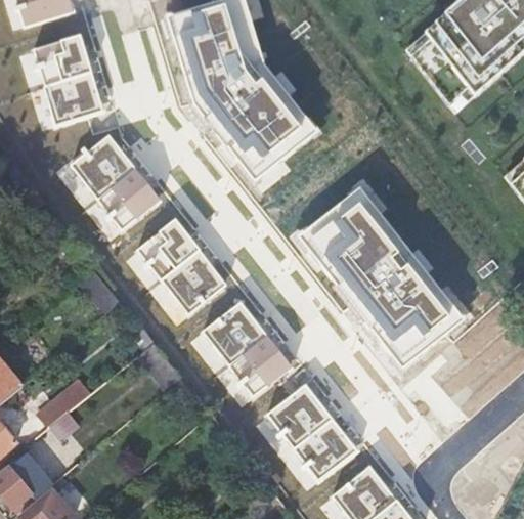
[(17,0),(25,23),(73,8),(70,0),(17,0)]
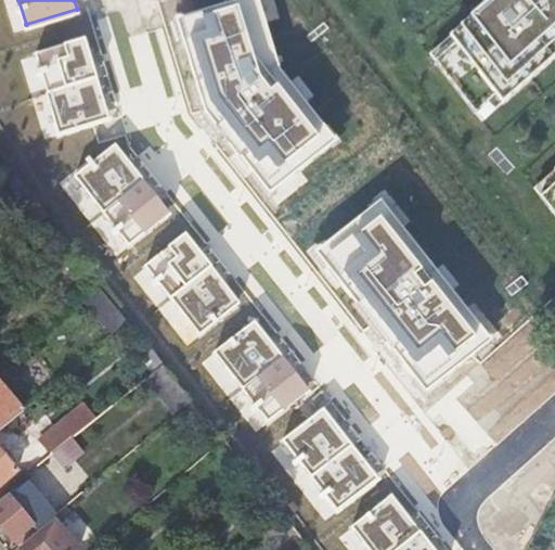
[(227,0),(178,14),(205,107),(270,188),(335,136),(280,66),(260,0),(227,0)]
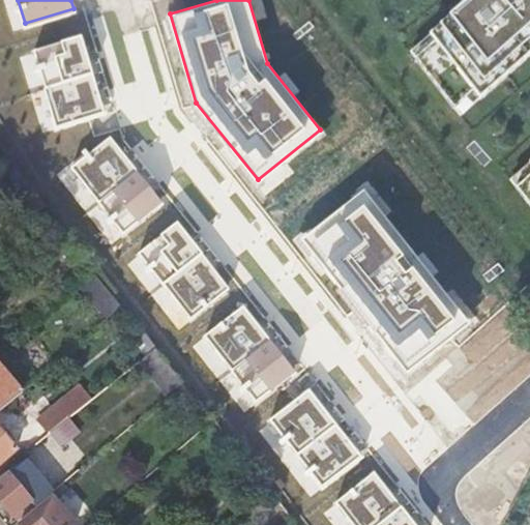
[(464,107),(529,49),(529,0),(458,0),(409,42),(464,107)]
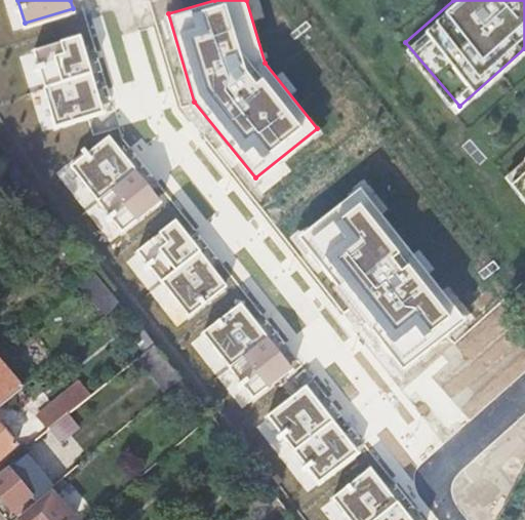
[(81,33),(36,45),(57,122),(103,109),(81,33)]
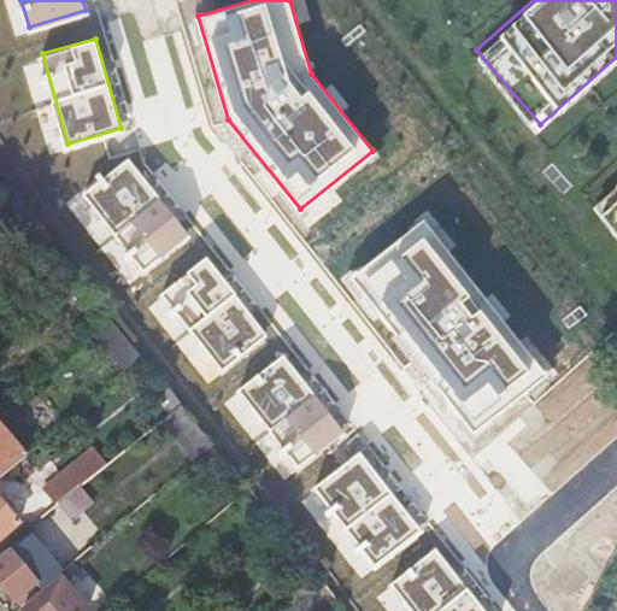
[(188,235),(128,157),(83,192),(144,270),(188,235)]
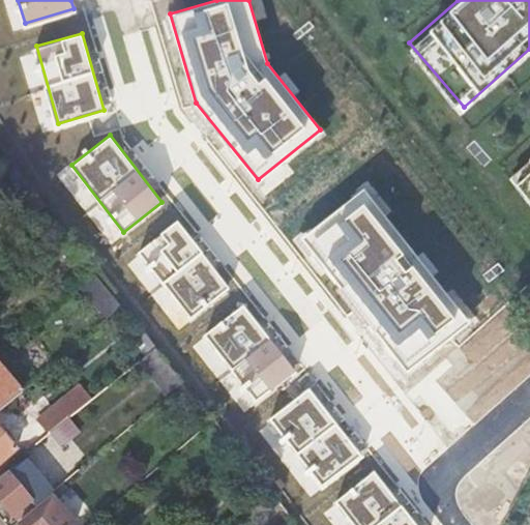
[(529,151),(508,171),(529,195),(529,151)]
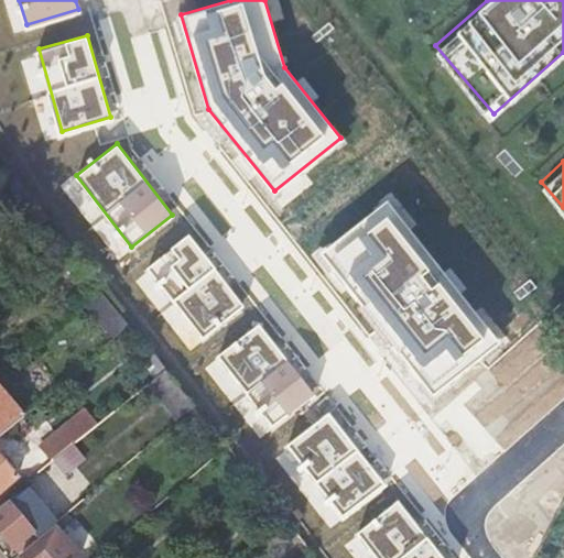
[(499,339),(388,199),(323,251),(433,391),(499,339)]
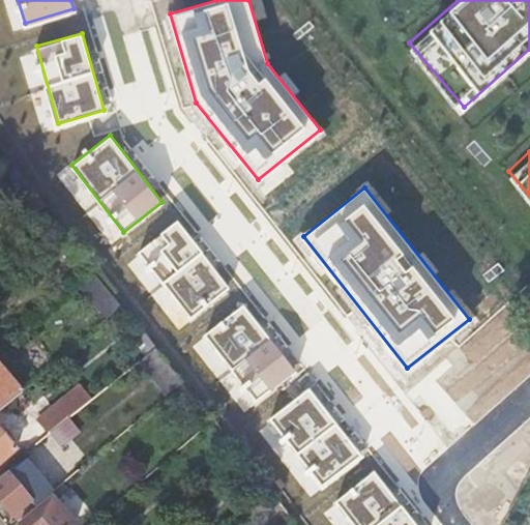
[(229,286),(178,220),(141,249),(192,314),(229,286)]
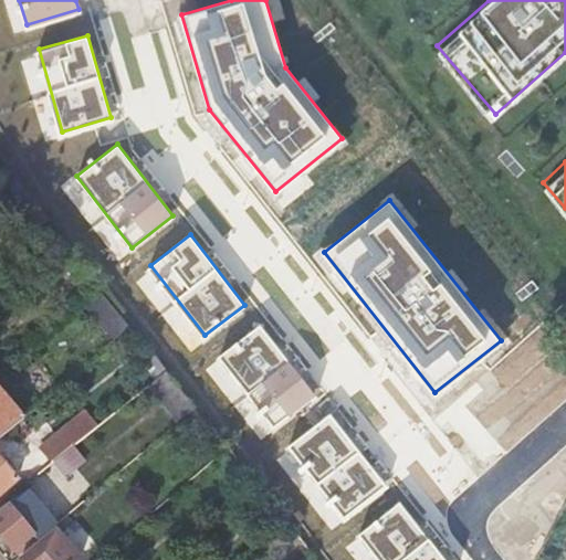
[(103,285),(86,299),(113,331),(129,317),(103,285)]
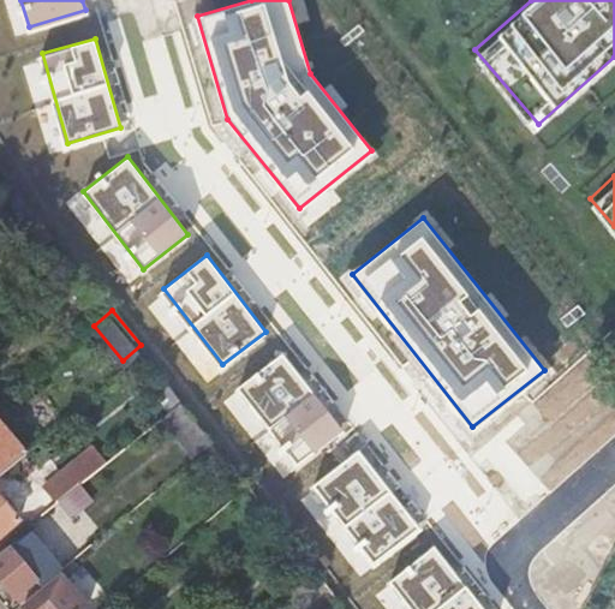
[(341,429),(282,353),(239,387),(298,461),(341,429)]
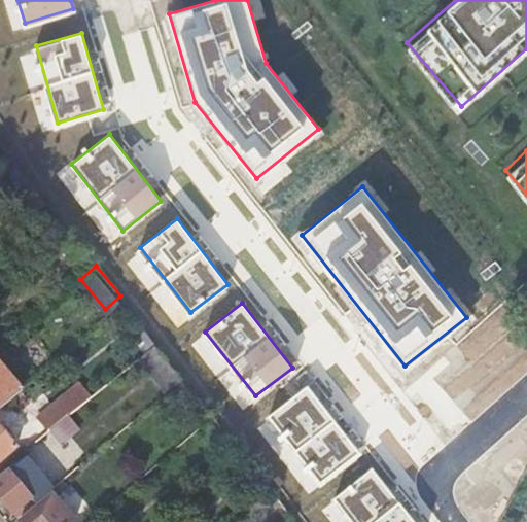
[(181,375),(154,340),(138,353),(166,388),(181,375)]
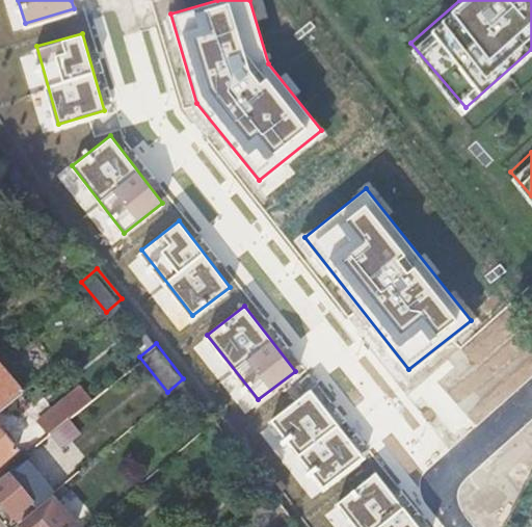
[(11,378),(0,365),(0,406),(21,390),(12,380),(14,379),(12,377),(11,378)]
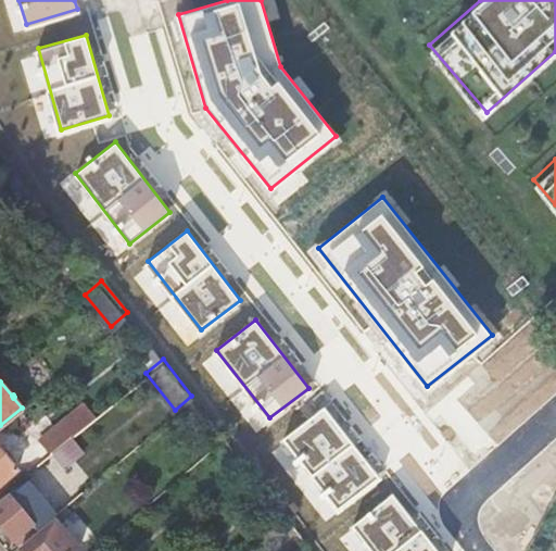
[(378,477),(324,407),(285,436),(338,506),(378,477)]
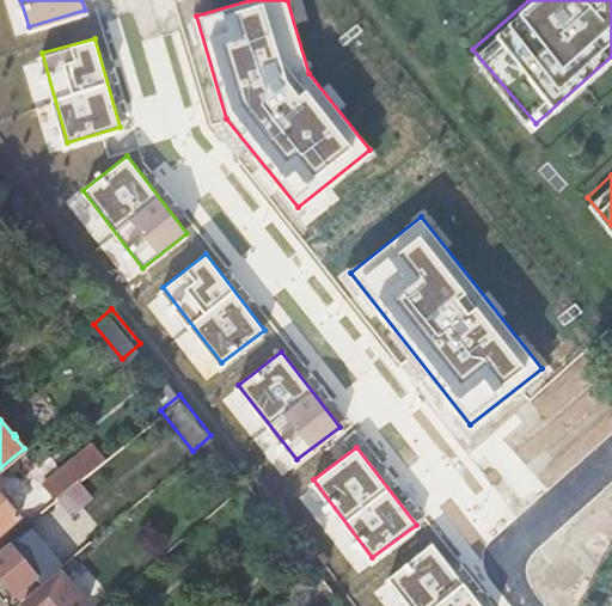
[(42,479),(55,494),(77,473),(65,460),(42,479)]
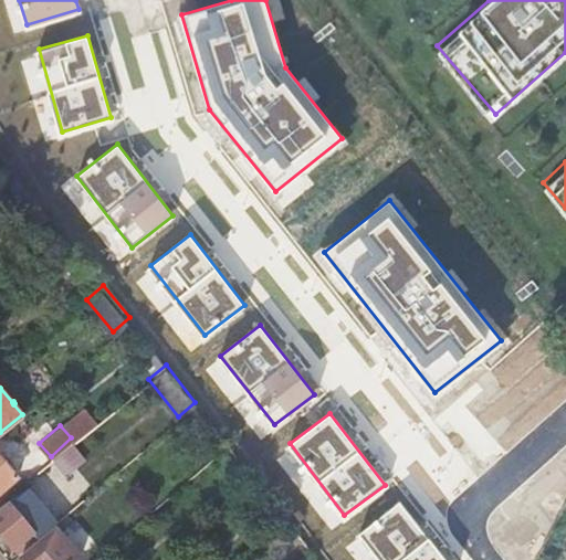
[(0,456),(0,487),(16,474),(0,456)]
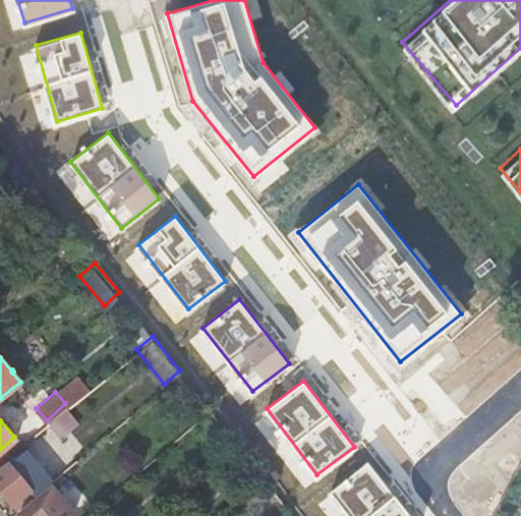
[(23,502),(37,491),(26,476),(29,473),(24,469),(34,461),(24,449),(0,468),(0,490),(10,502),(19,495),(23,502)]
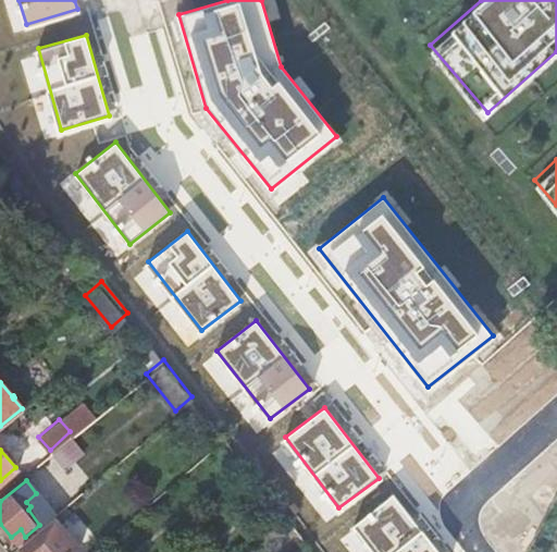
[(437,551),(393,494),(354,525),(374,551),(437,551)]
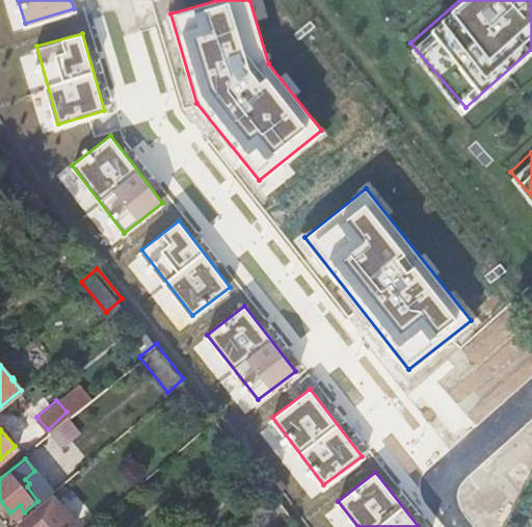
[(50,495),(18,522),(22,526),(65,526),(73,522),(50,495)]
